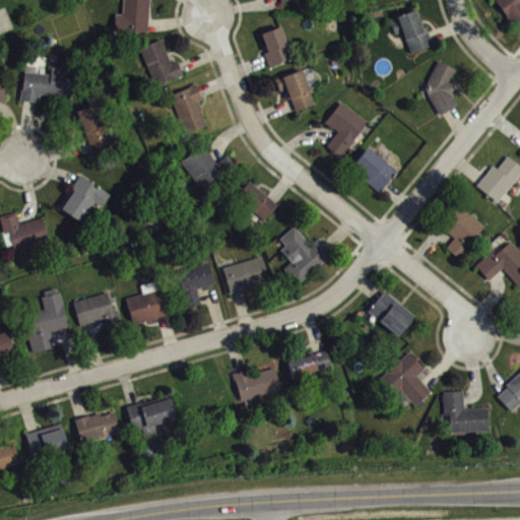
[(121,0),(121,12),(114,12),(113,30),(147,31),(148,0),(121,0)]
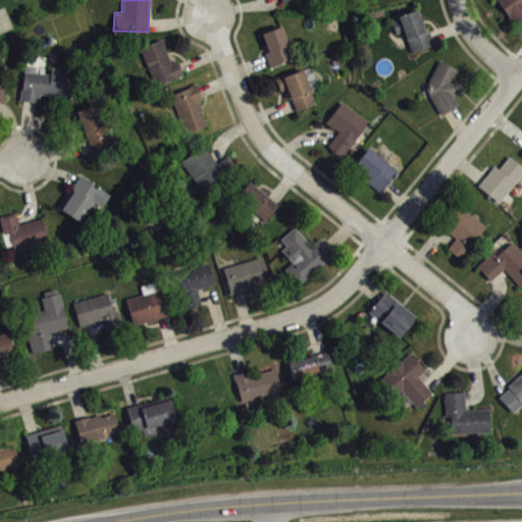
[(281,0),(284,9),(307,0),(281,0)]
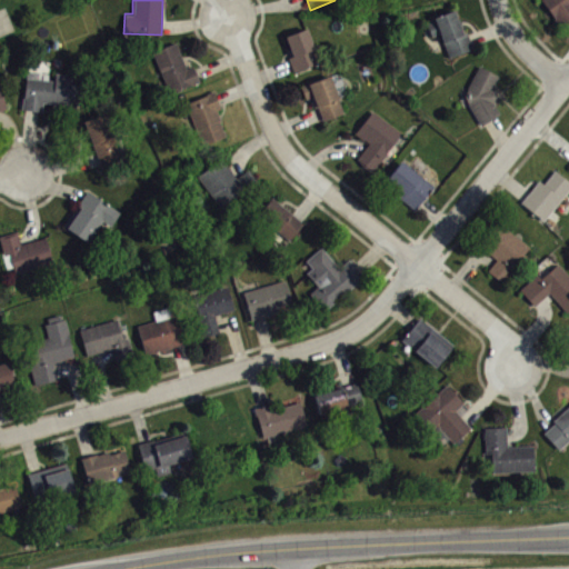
[(568,0),(540,0),(560,26),(568,19),(568,0)]
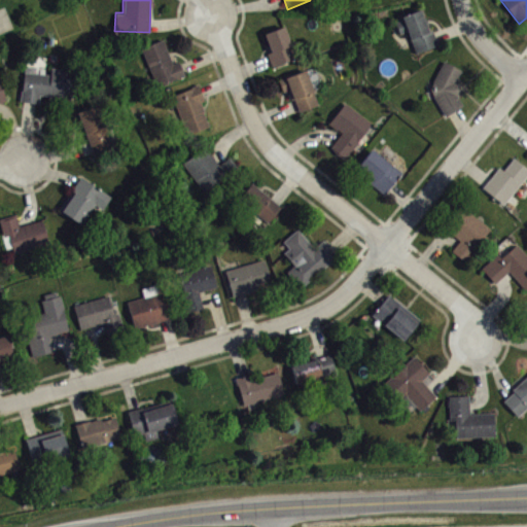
[(399,15),(401,19),(393,22),(398,33),(406,30),(415,53),(437,44),(431,30),(428,31),(425,25),(427,24),(425,18),(423,19),(419,9),(399,15)]
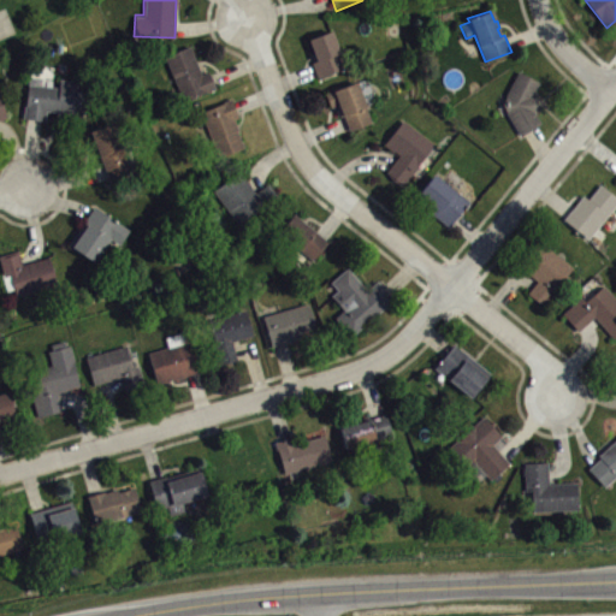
[(307,39),(315,60),(311,61),(318,77),(344,67),(330,29),(307,39)]
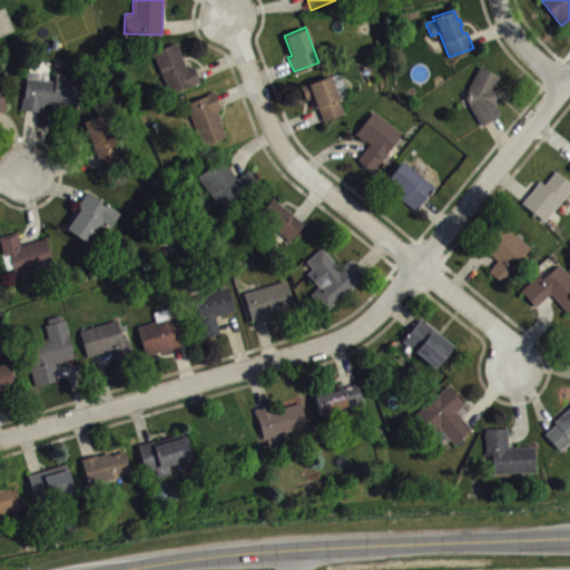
[(151,51),(168,92),(200,80),(194,65),(186,68),(175,41),(151,51)]
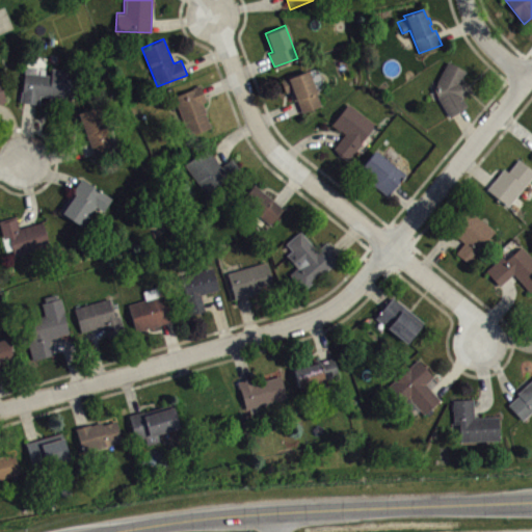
[(466,70),(459,81),(461,88),(459,95),(467,106),(448,117),(432,89),(447,60),(466,70)]
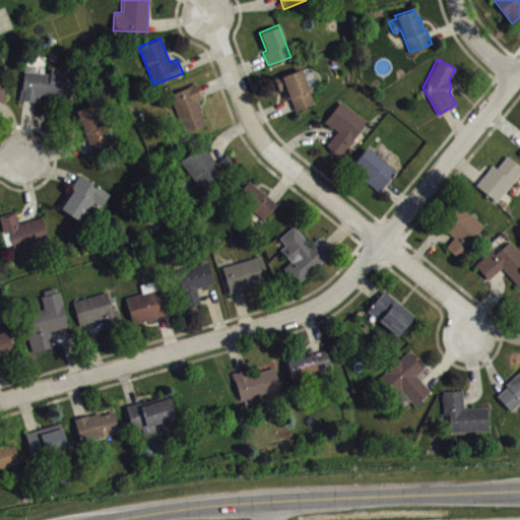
[(18,100),(19,87),(20,87),(22,70),(49,73),(50,66),(70,69),(68,84),(70,84),(69,96),(39,92),(37,102),(18,100)]
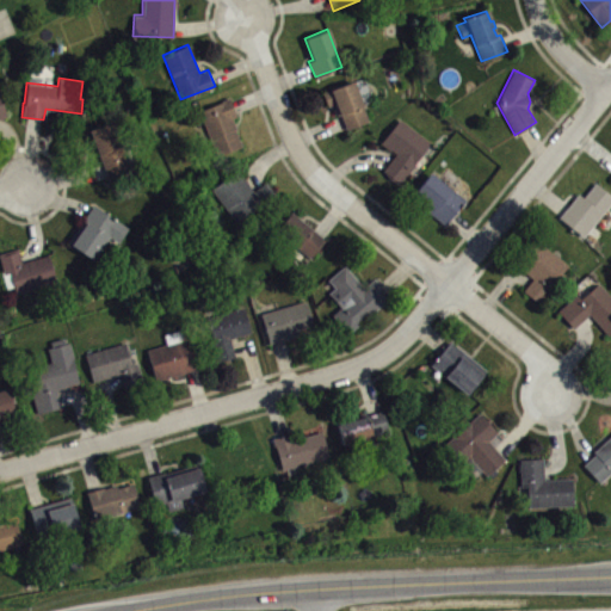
[(320,91),(352,80),(368,121),(345,129),(339,113),(337,115),(332,104),(327,106),(320,91)]
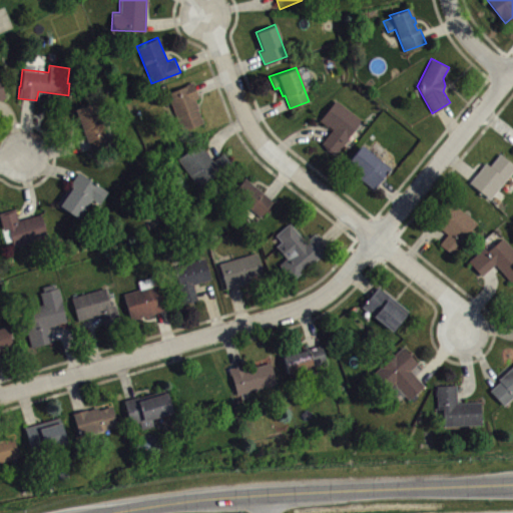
[(0,81),(0,106),(8,105),(3,81),(0,81)]
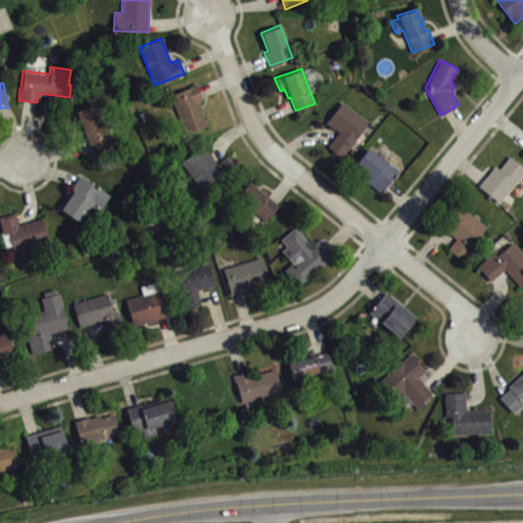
[(169,94),(186,132),(206,125),(200,110),(202,110),(198,100),(202,99),(196,83),(169,94)]
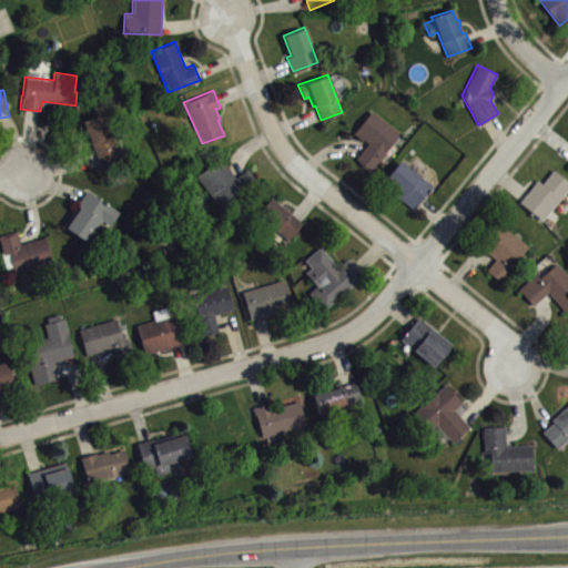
[(352,132),(371,110),(399,132),(372,171),(354,158),(365,142),(352,132)]
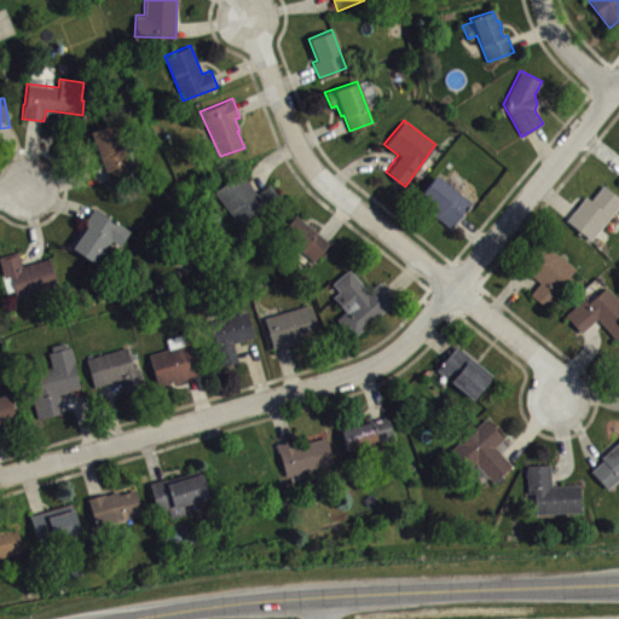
[(88,131),(110,181),(138,172),(127,145),(122,146),(113,121),(88,131)]
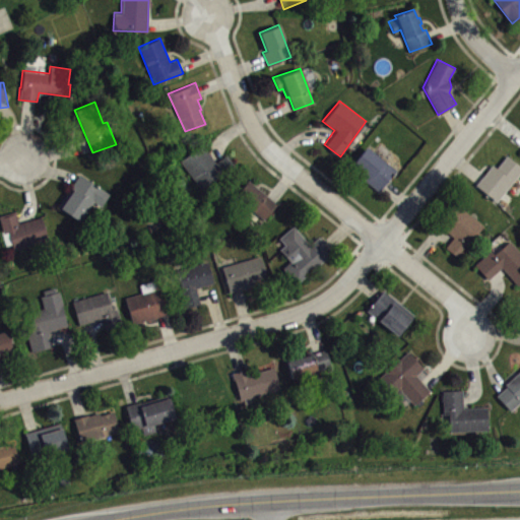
[(179,160),(200,188),(219,176),(221,178),(236,167),(225,153),(215,161),(201,143),(179,160)]
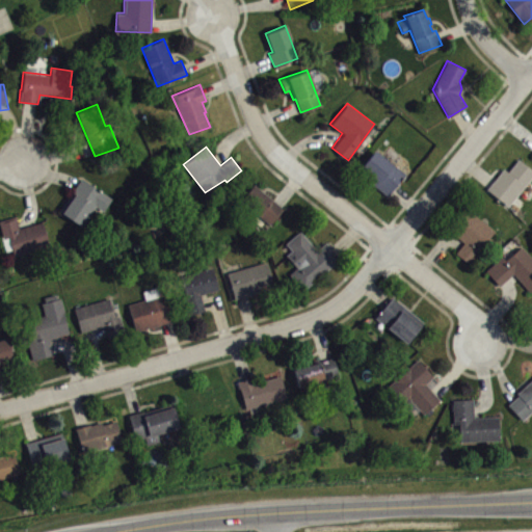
[(374,150),(403,175),(388,195),(356,170),(374,150)]
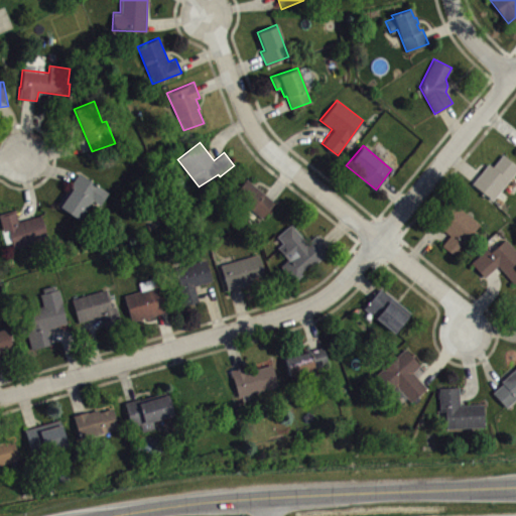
[(488,163),(472,183),(492,200),(515,169),(515,165),(503,154),(493,167),(488,163)]
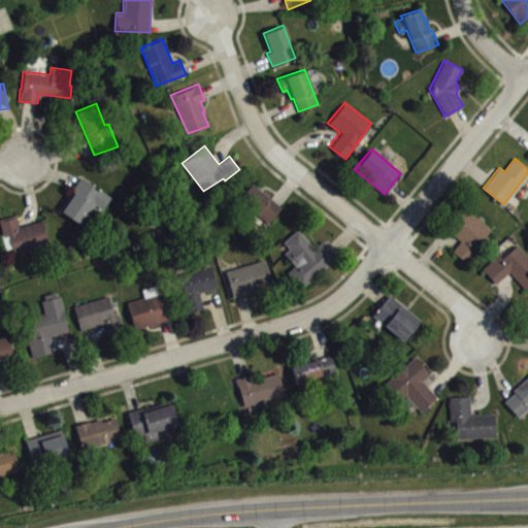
[(57,208),(80,176),(110,196),(101,209),(94,204),(79,225),(57,208)]
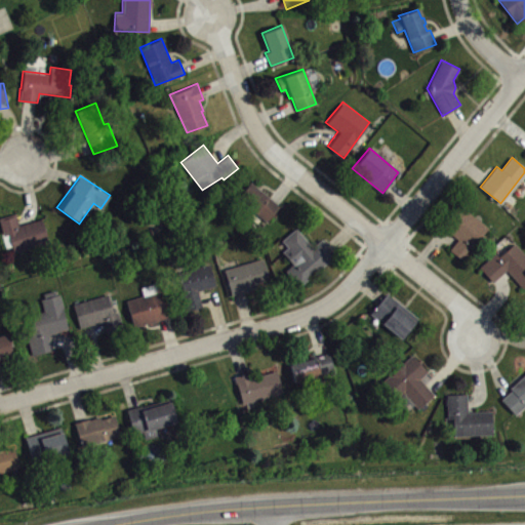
[(249,180),(278,205),(267,221),(254,212),(247,212),(233,198),(249,180)]
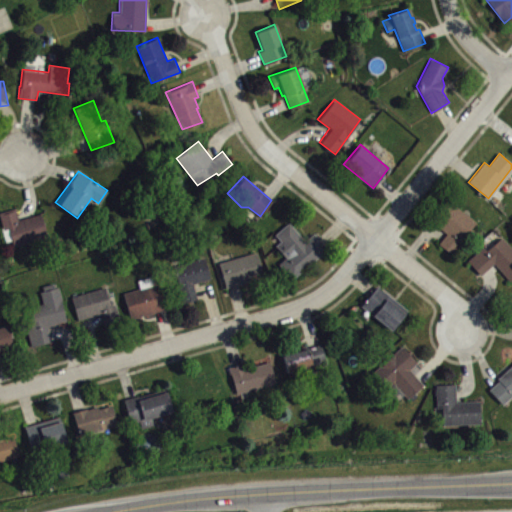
[(438,243),(446,233),(428,219),(446,198),(475,221),(470,228),(474,231),(454,257),(438,243)]
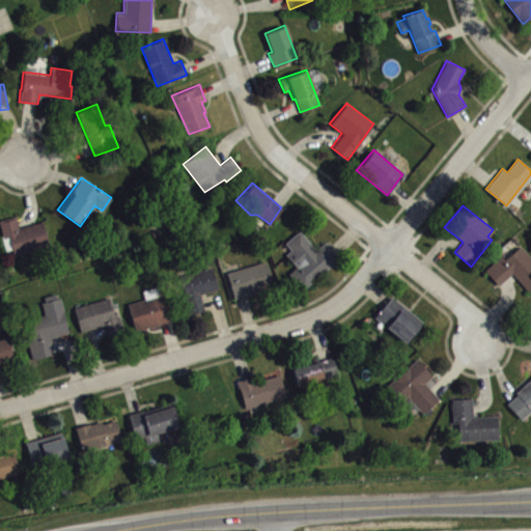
[(0,219),(0,230),(1,234),(0,234),(5,251),(11,249),(14,255),(49,244),(42,220),(18,227),(15,215),(0,219)]
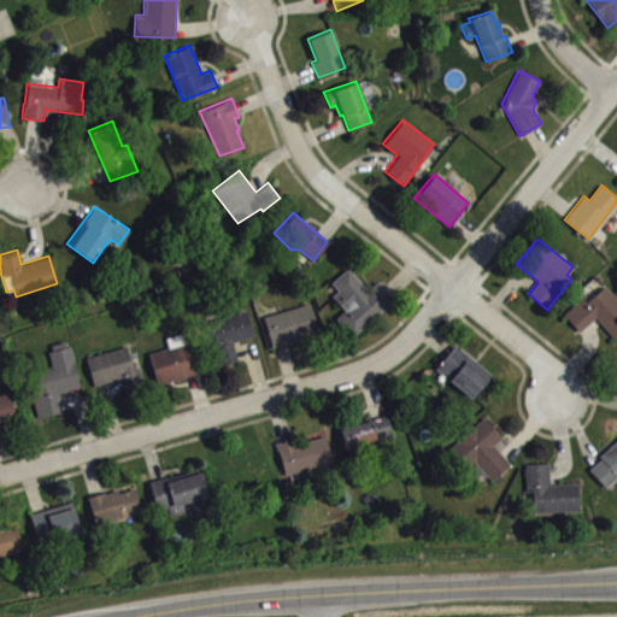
[(330,281),(338,289),(331,295),(344,310),(334,317),(351,338),(393,300),(377,280),(365,289),(347,268),(330,281)]
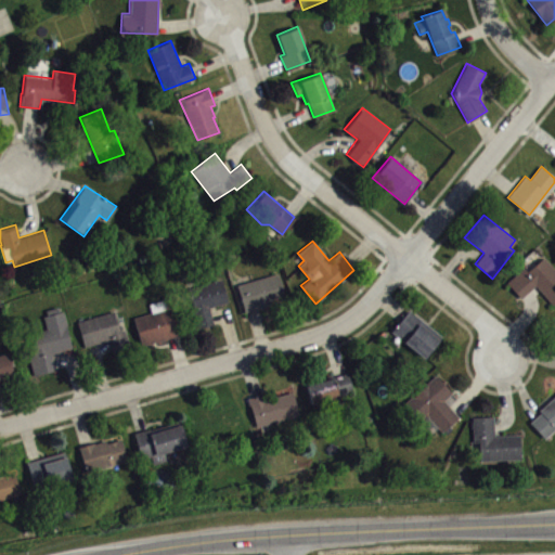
[(524,267),(506,283),(519,297),(536,285),(551,304),(554,299),(554,270),(543,257),(527,271),(524,267)]
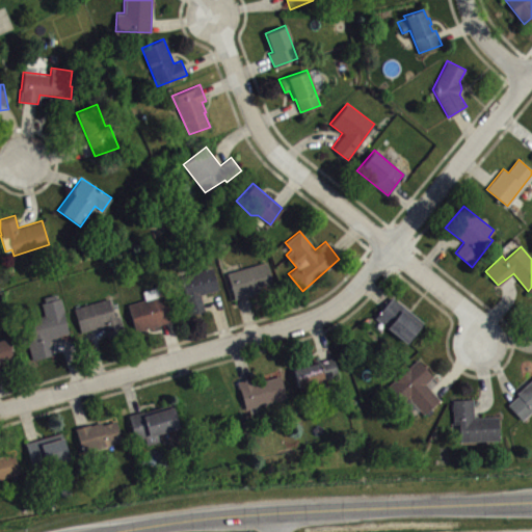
[(265,261),(273,288),(234,298),(227,272),(265,261)]
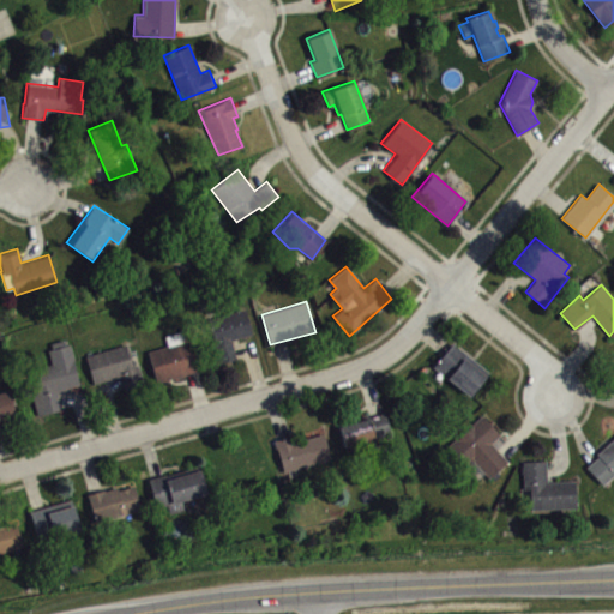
[(236,359),(230,339),(252,333),(244,309),(206,320),(218,363),(236,359)]
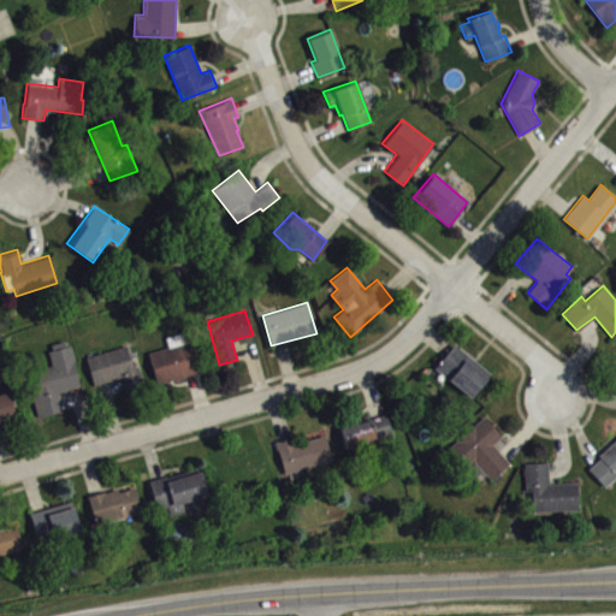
[(147,351),(157,383),(203,369),(194,338),(184,342),(181,332),(164,337),(167,345),(147,351)]
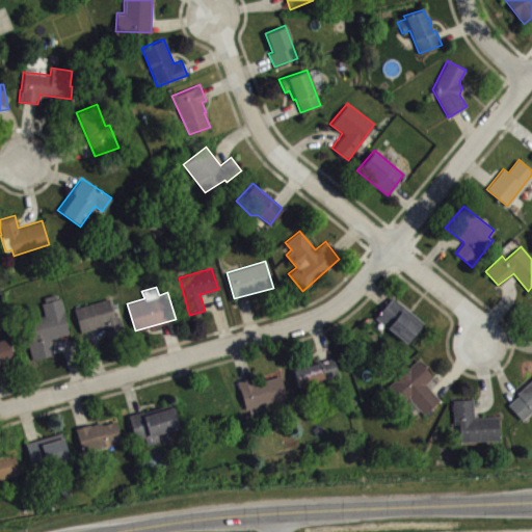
[(43,296),(53,294),(54,299),(60,297),(69,331),(48,339),(53,353),(29,361),(19,323),(44,315),(41,303),(45,301),(43,296)]
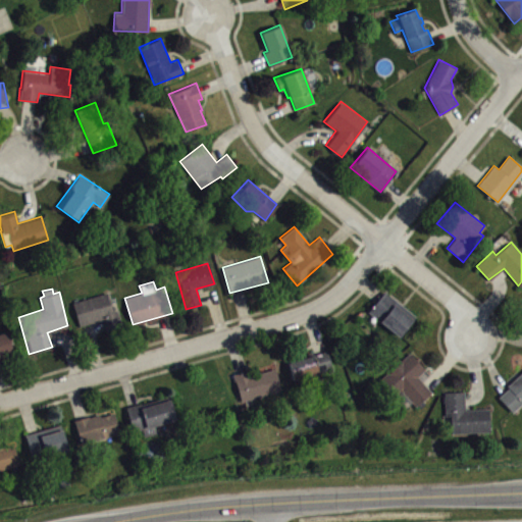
[(384,291),(368,311),(398,335),(415,316),(384,291)]
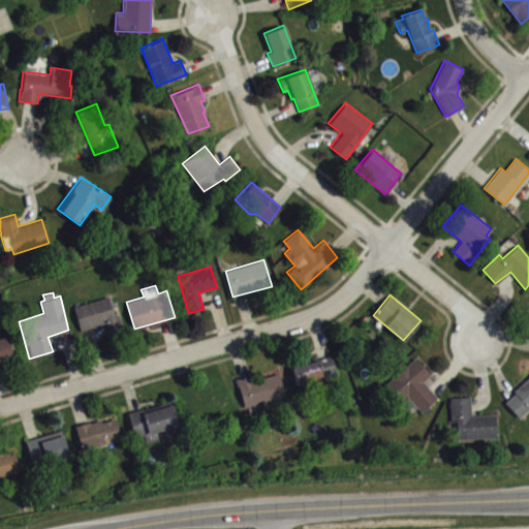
[(72,306),(80,331),(102,323),(106,337),(125,331),(119,313),(114,315),(107,296),(72,306)]
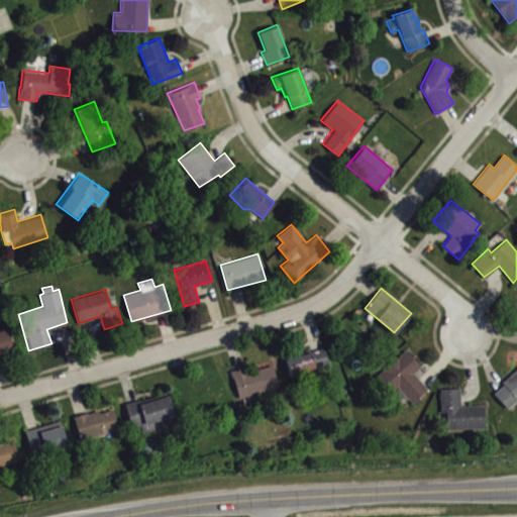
[(0,353),(5,352),(4,350),(12,348),(5,327),(0,328),(0,353)]
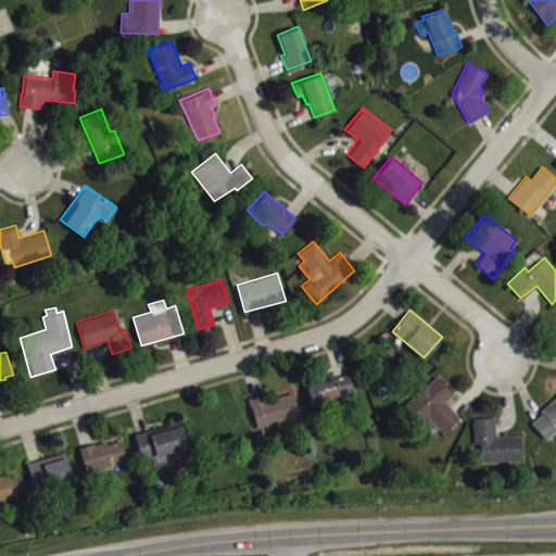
[(304,386),(311,405),(337,396),(339,401),(355,395),(348,373),(304,386)]
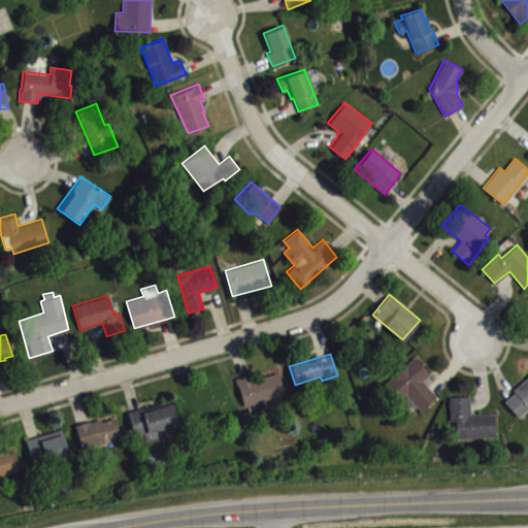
[(415,357),(385,383),(409,413),(417,406),(420,410),(435,396),(422,381),(430,373),(415,357)]
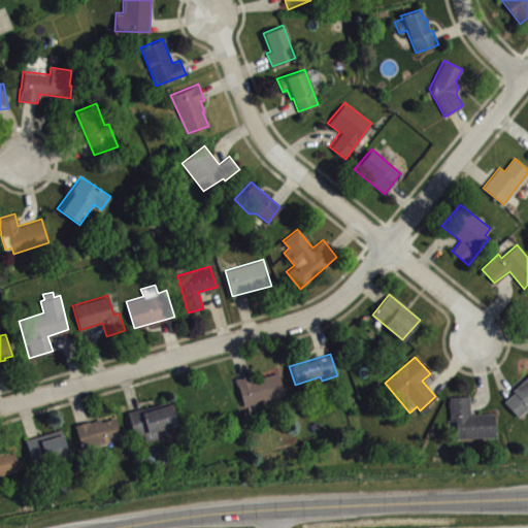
[(234,377),(236,386),(237,385),(242,405),(284,394),(277,372),(251,380),(250,373),(234,377)]
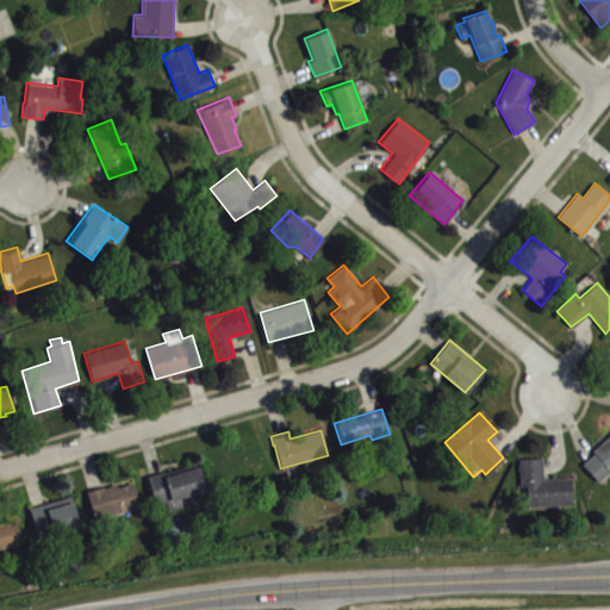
[(582,464),(598,481),(609,470),(609,435),(592,450),(595,453),(582,464)]
